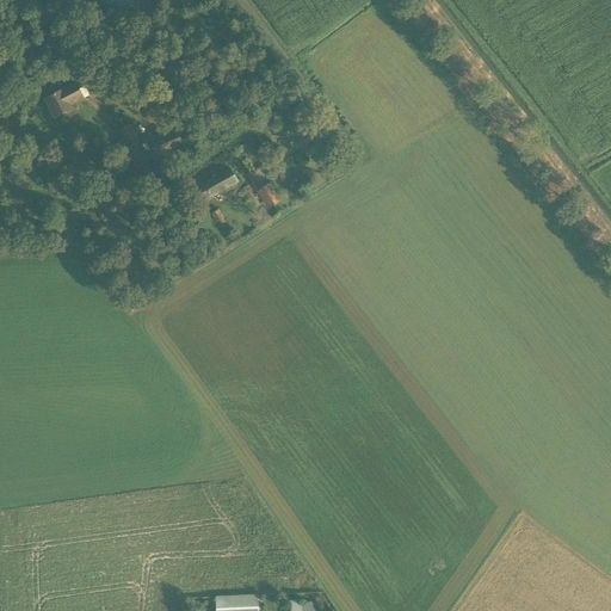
[(136,0),(136,12),(148,13),(149,0),(136,0)]
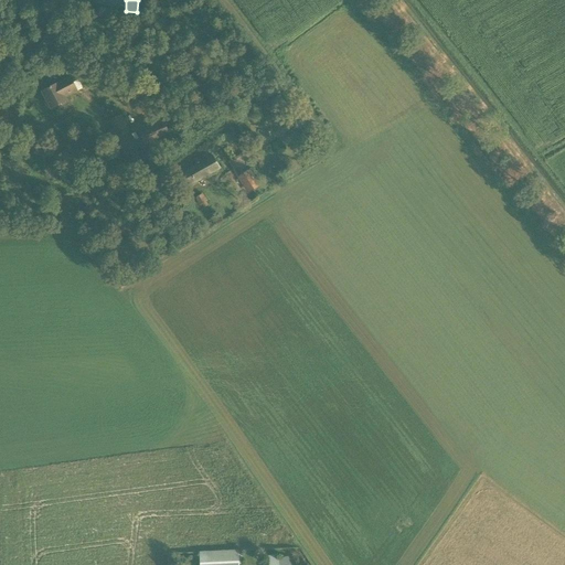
[(49,106),(51,109),(66,102),(65,97),(83,88),(78,81),(73,83),(71,77),(57,84),(42,92),(45,99),(44,100),(43,103),(44,105),(46,106),(49,106)]
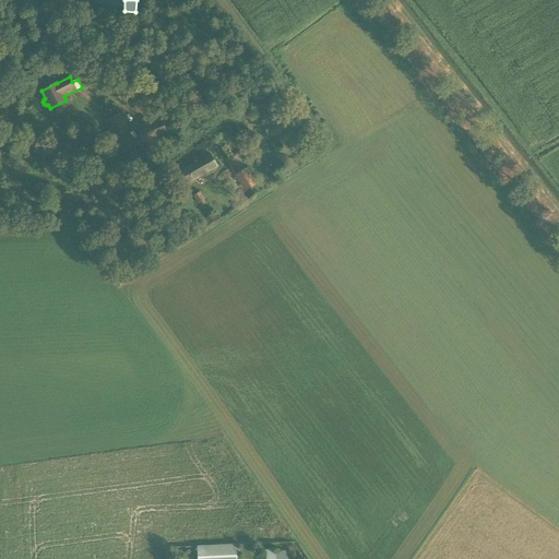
[(109,119),(115,131),(125,127),(119,115),(109,119)]
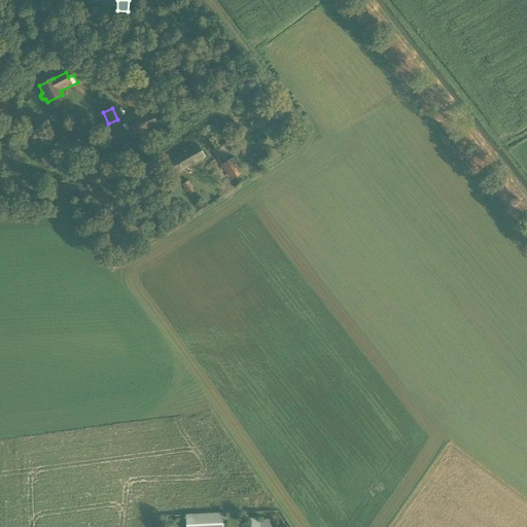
[(130,124),(135,134),(157,125),(152,113),(130,124)]
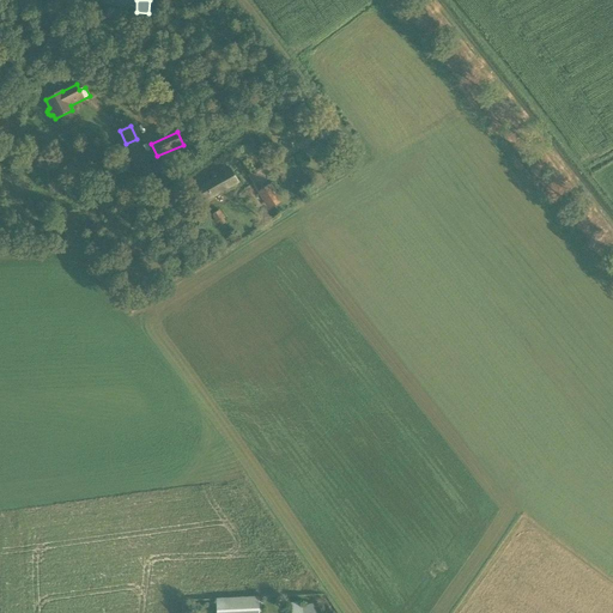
[(213,181),(196,190),(205,205),(240,183),(231,169),(226,171),(224,167),(210,175),(213,181)]
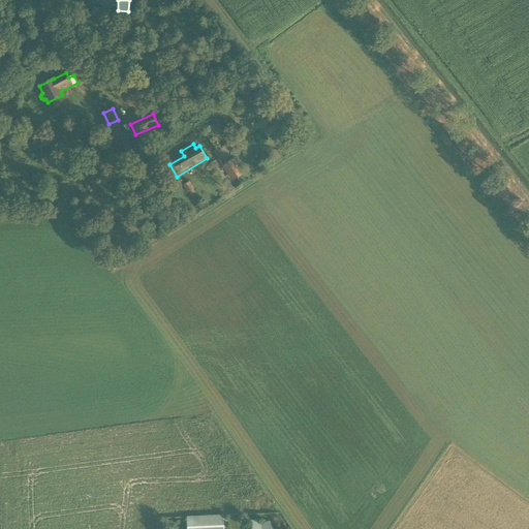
[(234,159),(223,165),(232,181),(244,175),(234,159)]
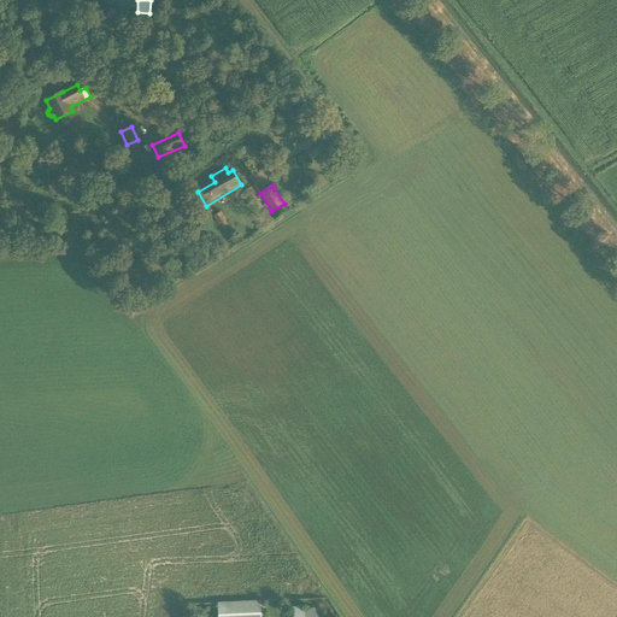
[(213,217),(218,225),(219,224),(222,228),(228,224),(225,221),(227,219),(221,212),(213,217)]
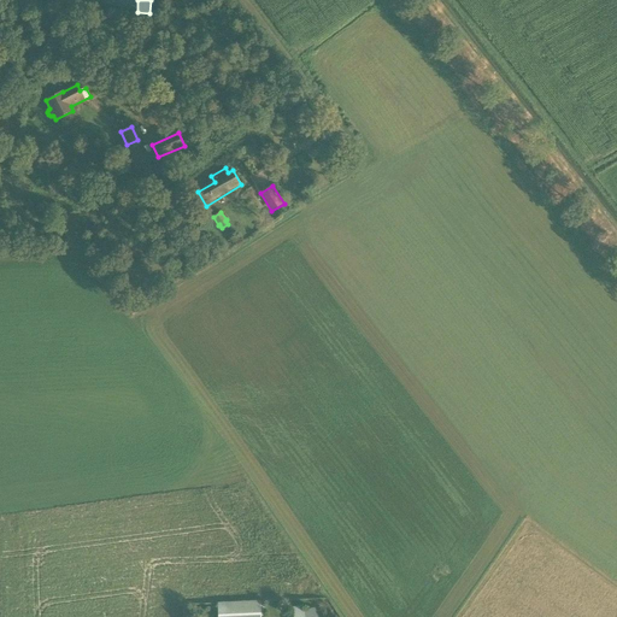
[(260,601),(218,603),(218,616),(260,616),(262,616),(260,601)]
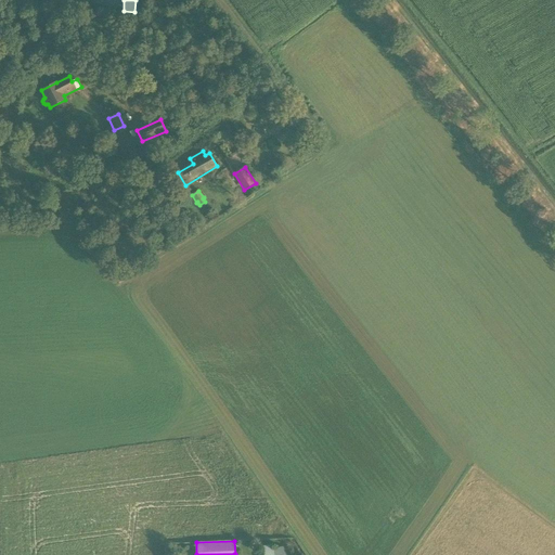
[(273,554),(272,544),(262,546),(263,554),(273,554)]
